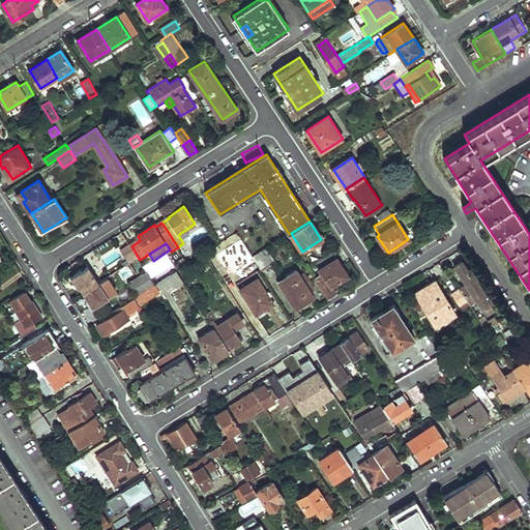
[(122,252),(130,265),(140,260),(131,246),(122,252)]
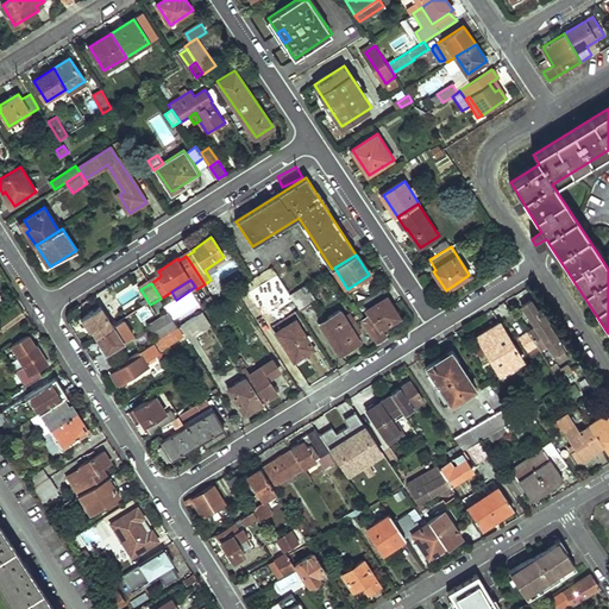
[(292,294),(302,311),(319,300),(308,284),(292,294)]
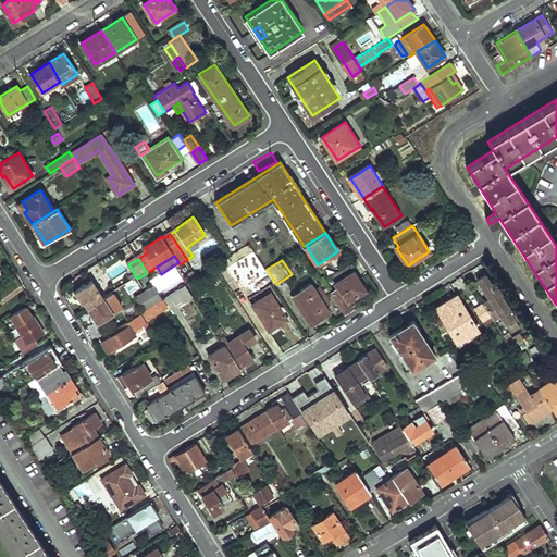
[(335,292),(348,310),(355,307),(350,299),(364,291),(348,265),(325,281),(331,291),(333,293),(335,292)]
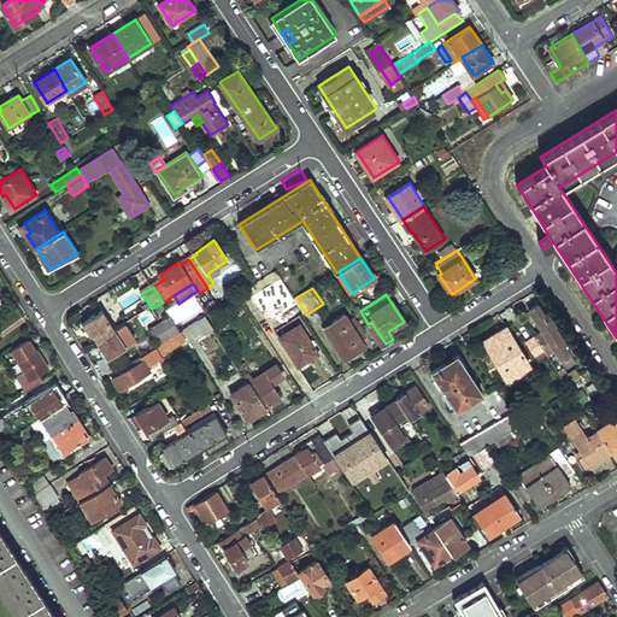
[(571,354),(540,306),(530,312),(544,331),(535,338),(542,348),(547,356),(556,350),(563,359),(571,354)]
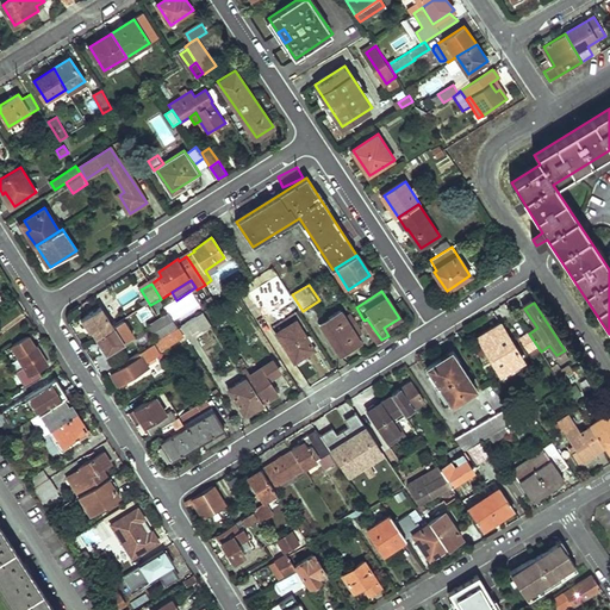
[(97,338),(114,327),(101,307),(81,319),(89,332),(92,331),(97,338)]
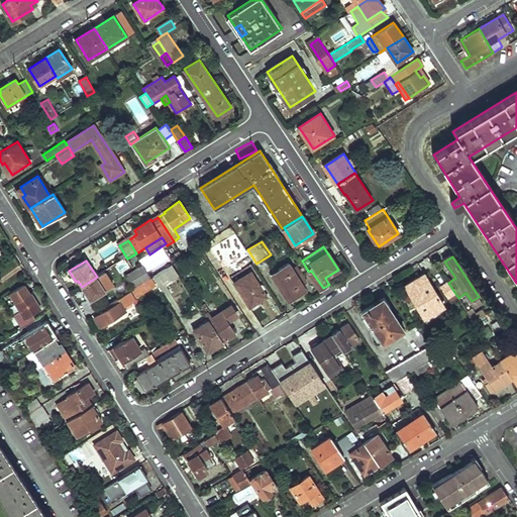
[(274,273),(282,286),(299,275),(294,268),(291,262),(274,273)]
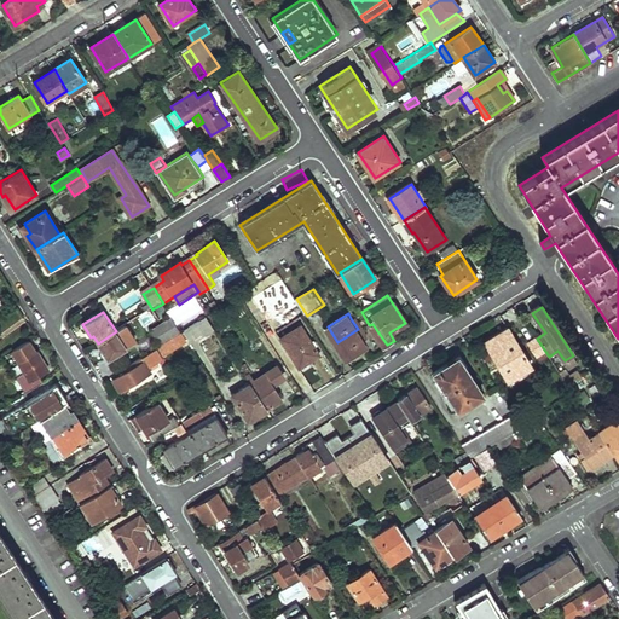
[(183,334),(191,346),(217,329),(209,317),(183,334)]
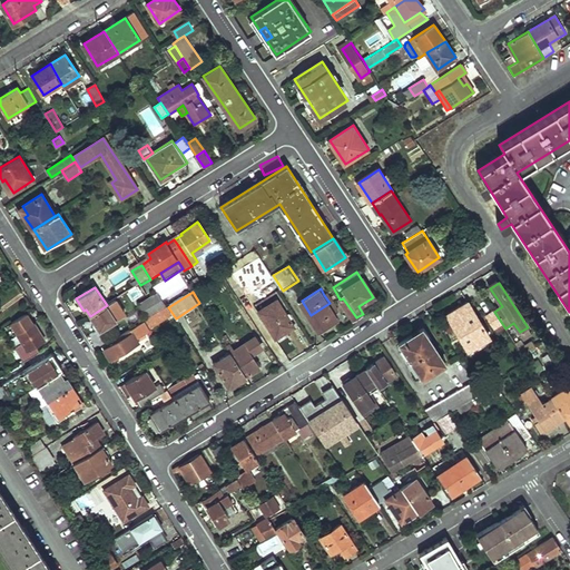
[(141,305),(150,318),(168,307),(160,294),(141,305)]
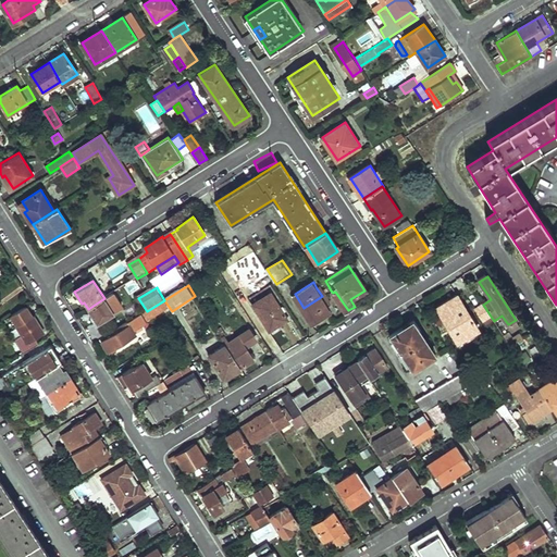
[(254,301),(271,329),(287,319),(270,291),(254,301)]
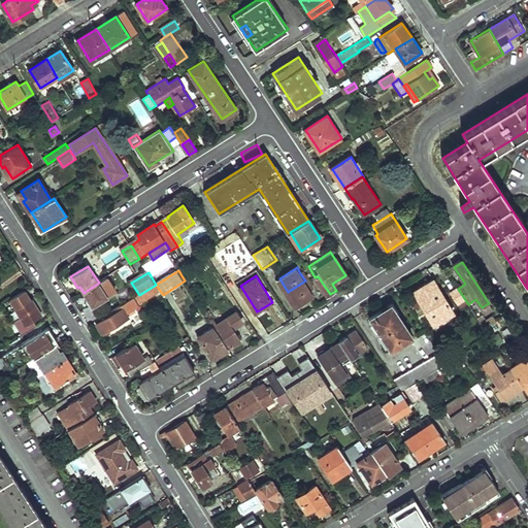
[(109,276),(99,283),(107,296),(117,289),(109,276)]
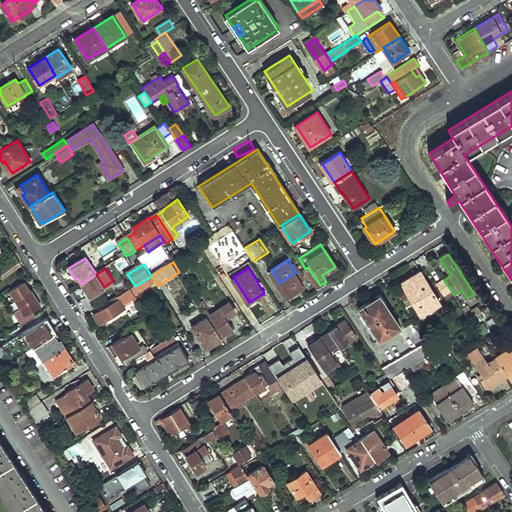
[(401,282),(422,313),(441,302),(420,270),(401,282)]
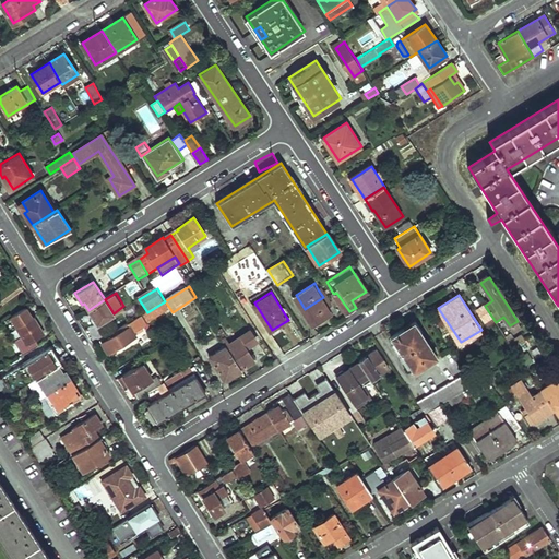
[(328,306),(323,297),(305,309),(314,323),(332,312),(328,306)]
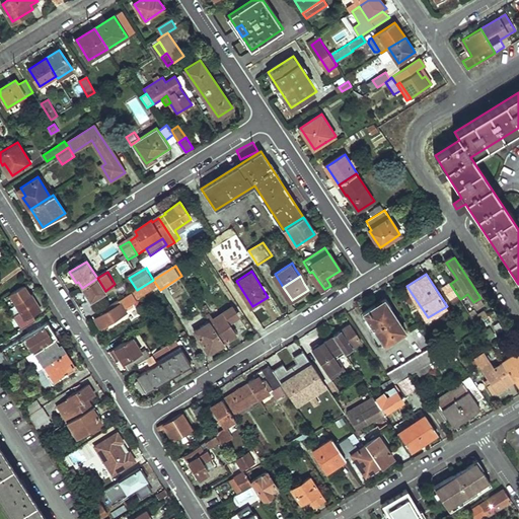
[(82,288),(89,301),(105,291),(97,278),(82,288)]
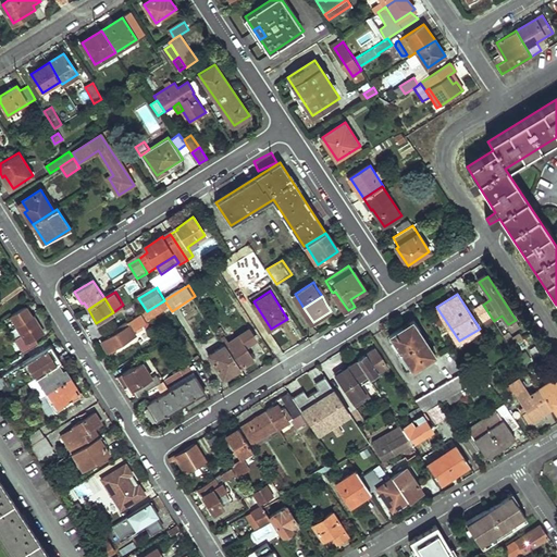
[(144,320),(168,305),(164,300),(147,311),(108,337),(110,341),(104,343),(109,349),(135,333),(133,330),(145,322),(144,320)]
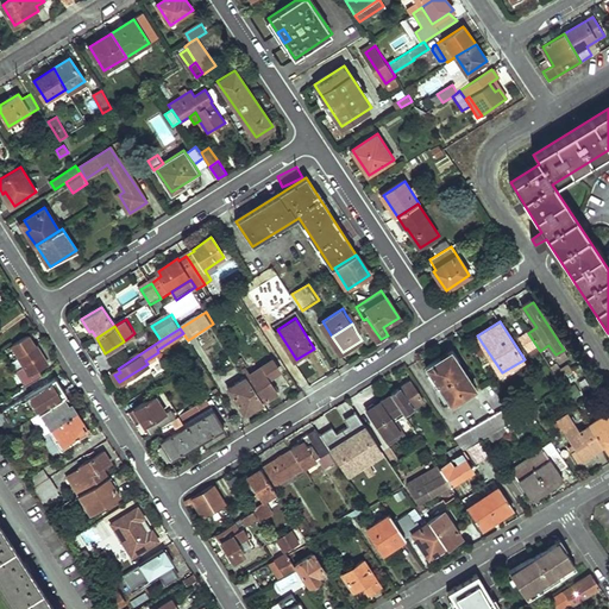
[(24,384),(41,374),(36,368),(45,360),(29,333),(11,345),(24,364),(14,370),(24,384)]
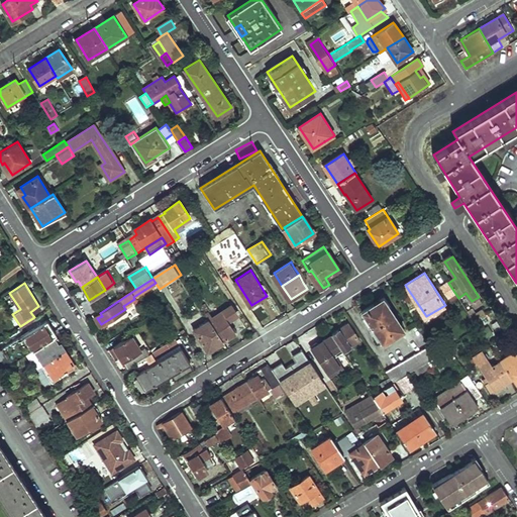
[(441,287),(447,296),(454,292),(448,283),(441,287)]
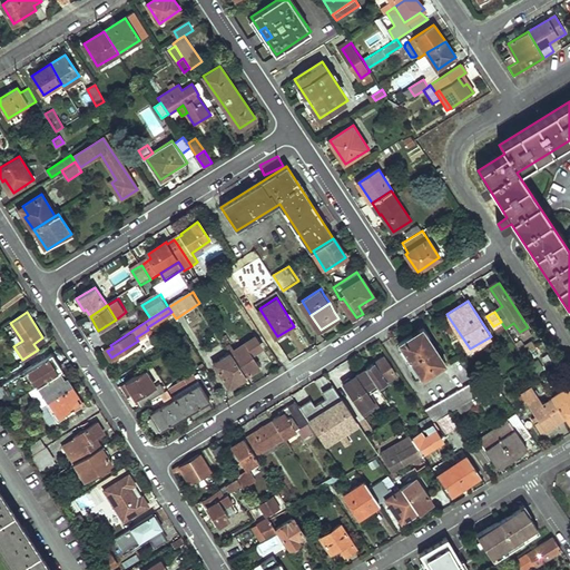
[(400,343),(422,377),(444,364),(421,328),(400,343)]
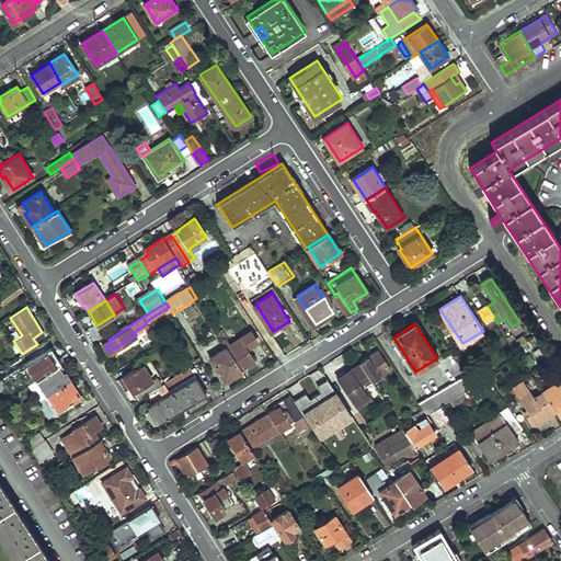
[(226,343),(230,340),(225,332),(220,335),(226,343)]
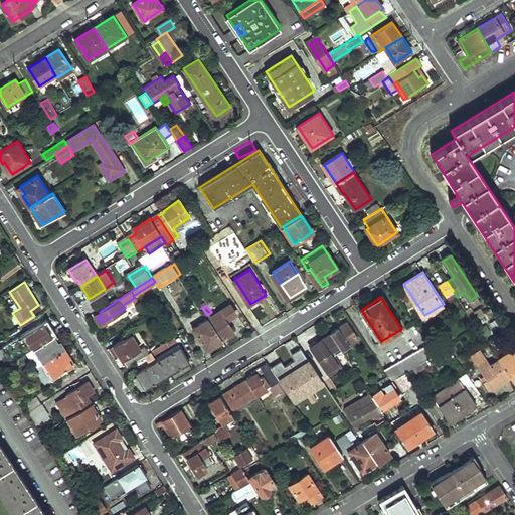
[(211,312),(207,315),(211,320),(224,340),(225,341),(237,333),(229,321),(238,315),(232,306),(215,317),(211,312)]
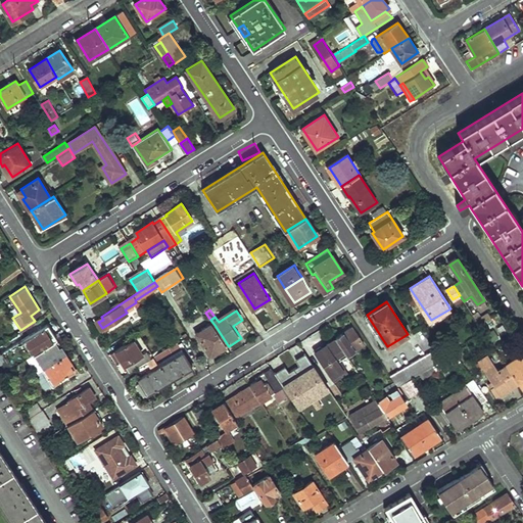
[(0,345),(0,376),(31,355),(53,341),(56,338),(47,325),(7,351),(2,344),(0,345)]
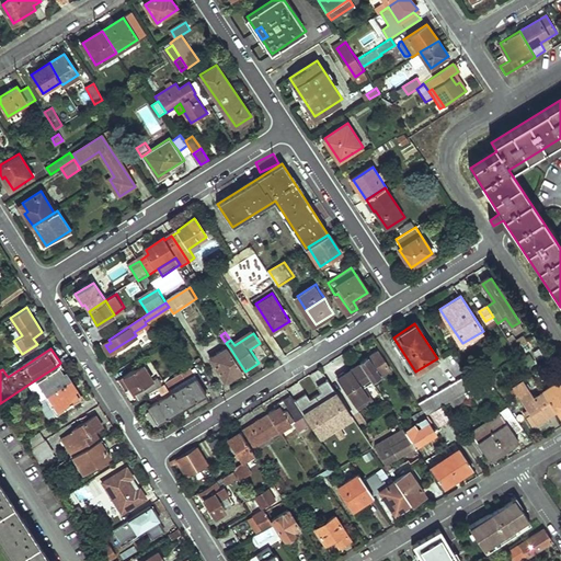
[(214,359),(228,381),(244,370),(230,348),(214,359)]
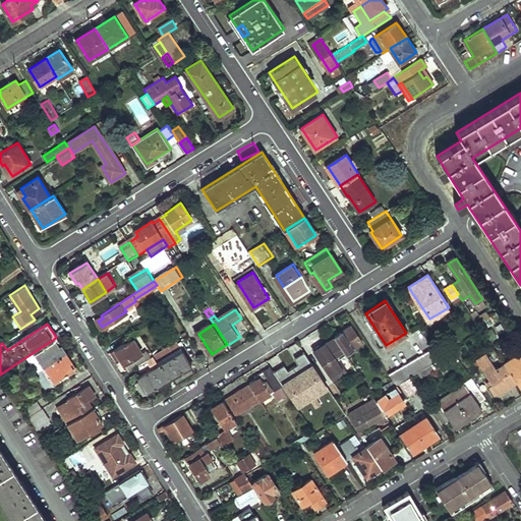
[(335,337),(346,353),(362,343),(350,326),(335,337)]
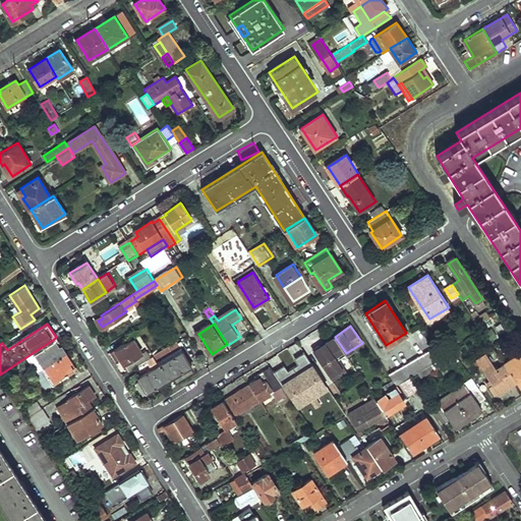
[(346,353),(335,337),(326,343),(328,345),(323,348),(322,346),(313,351),(326,369),(330,367),(334,373),(345,365),(340,357),(346,353)]
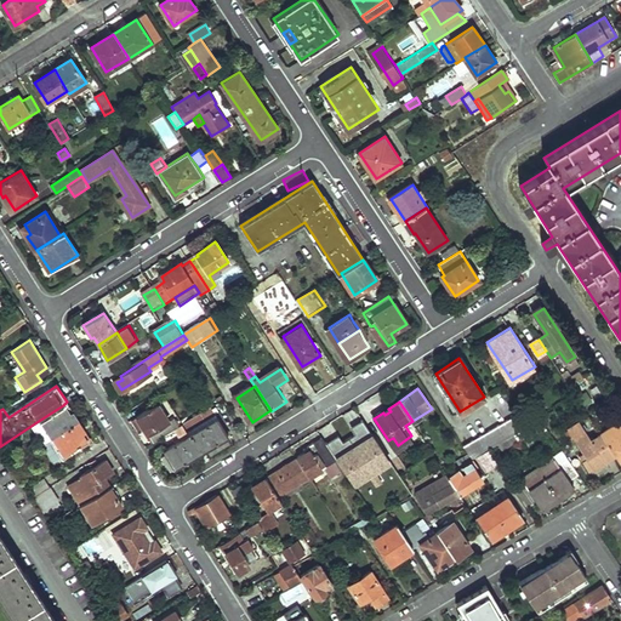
[(144,423),(155,442),(175,431),(159,403),(138,415),(144,423)]
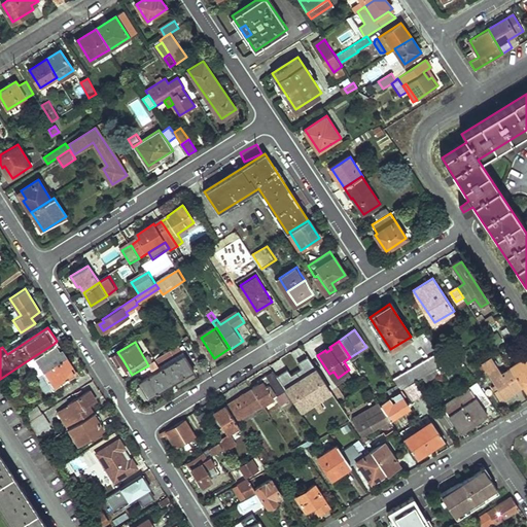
[(31,358),(42,374),(66,356),(61,349),(58,350),(54,344),(31,358)]
